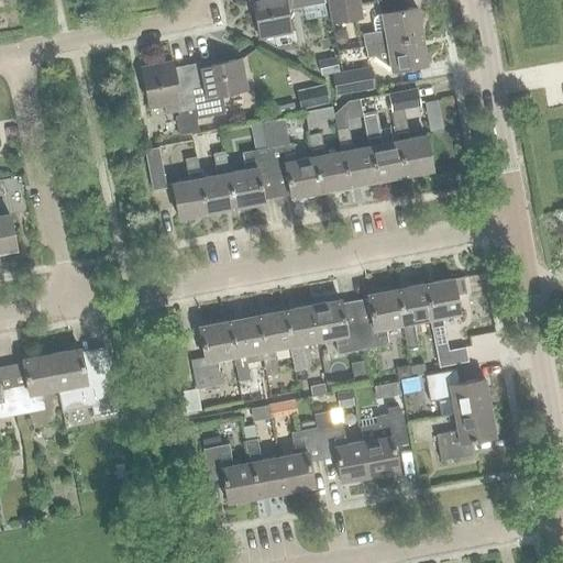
[(249,0),(250,0),(251,0),(254,0),(262,39),(291,33),(287,11),(324,4),(323,0),(249,0)]
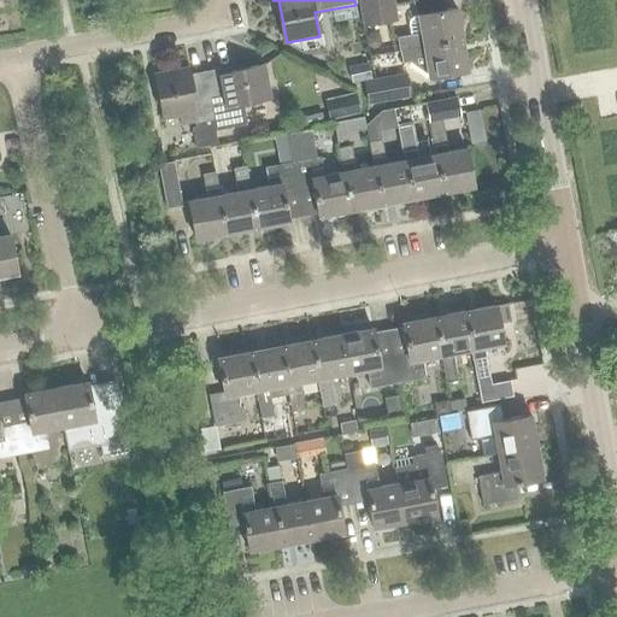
[(359,0),(362,11),(394,6),(393,0),(359,0)]
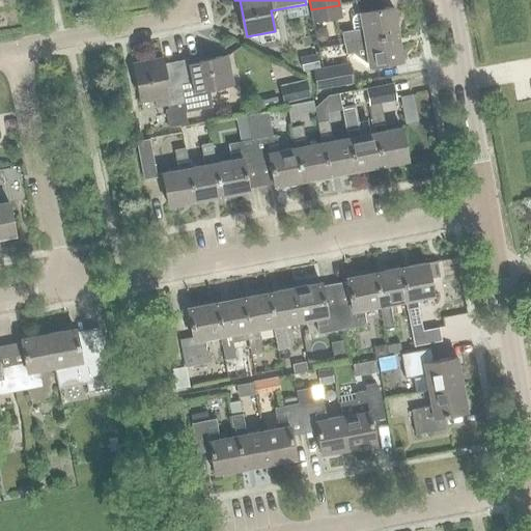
[(357,0),(359,9),(376,7),(375,0),(357,0)]
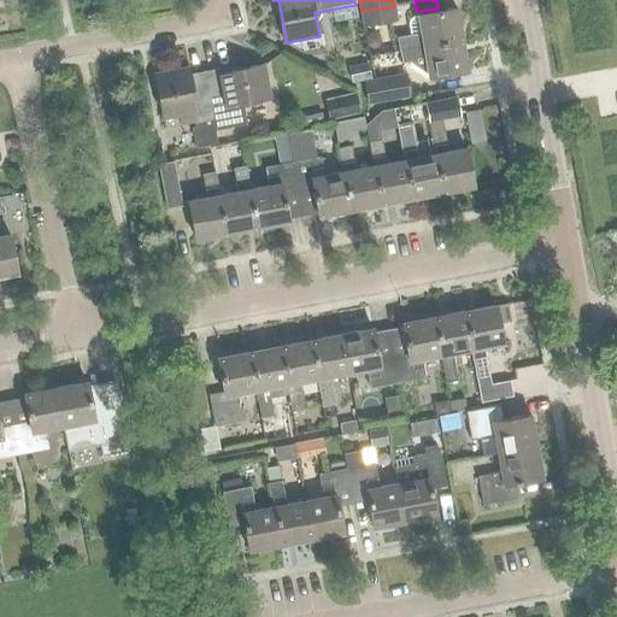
[(397,21),(394,6),(362,11),(365,27),(397,21)]
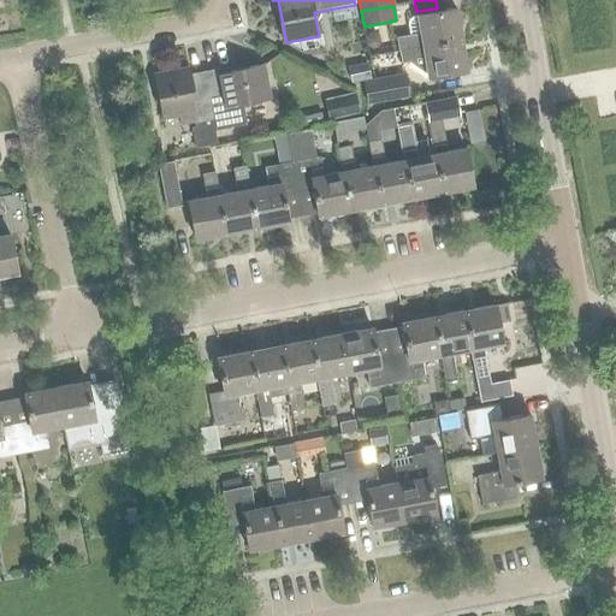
[(456,11),(419,17),(419,18),(414,19),(410,22),(409,25),(412,37),(397,40),(400,52),(461,42),(456,11)]
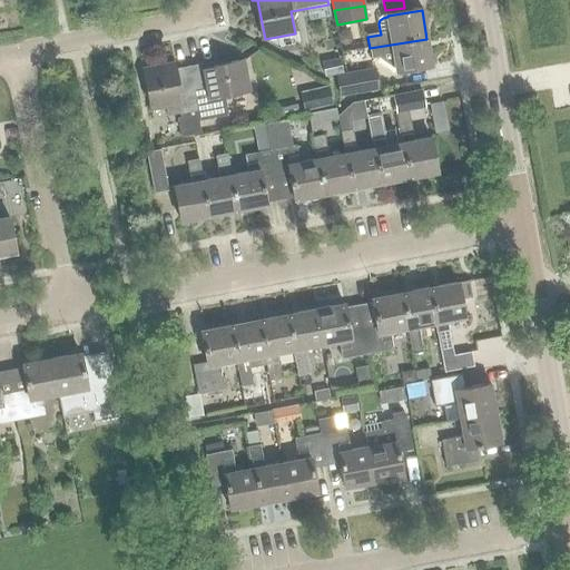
[(352,40),(351,32),(345,30),(341,30),(338,36),(340,42),(343,46),(349,45),(352,40)]
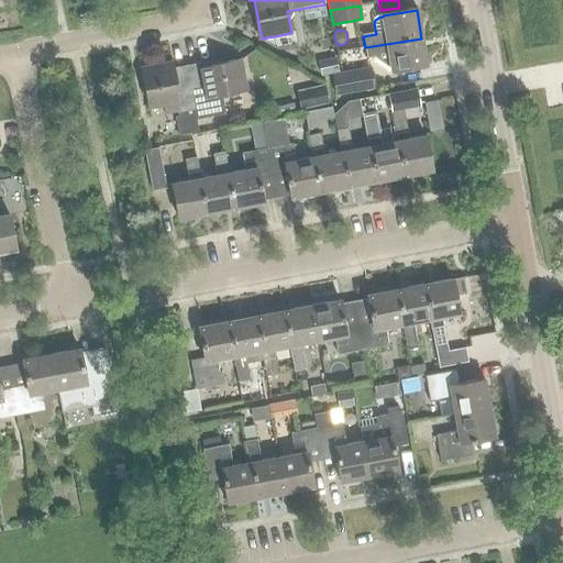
[(374,57),(375,63),(386,72),(392,70),(392,73),(427,67),(421,39),(365,47),(367,58),(374,57)]
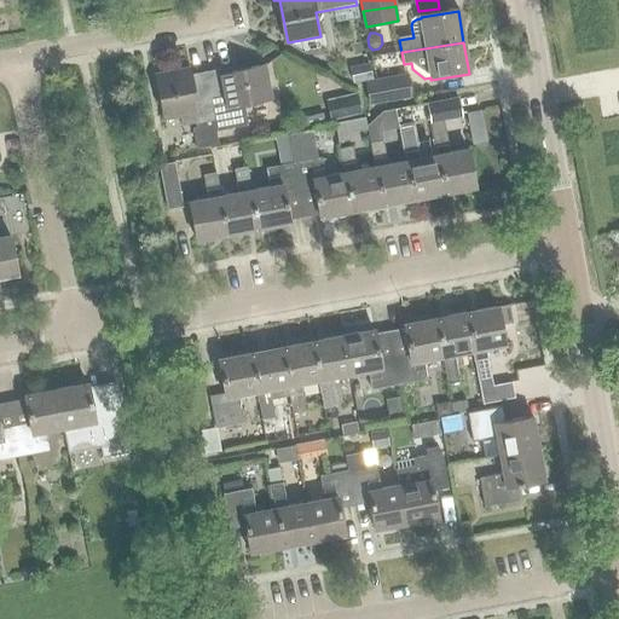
[(365,81),(372,80),(370,64),(350,68),(353,84),(365,81)]
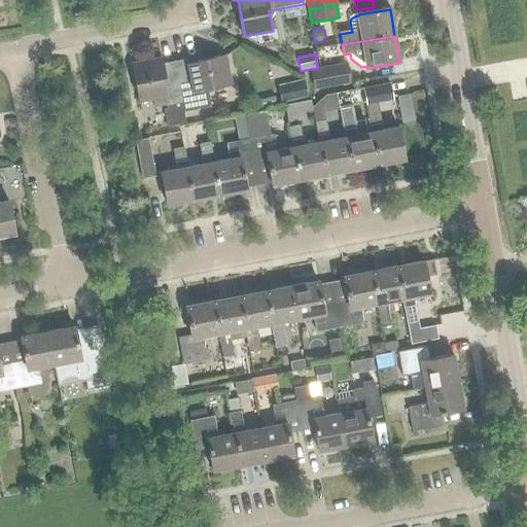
[(188,60),(176,62),(183,112),(211,108),(208,90),(231,85),(225,57),(188,64),(188,60)]
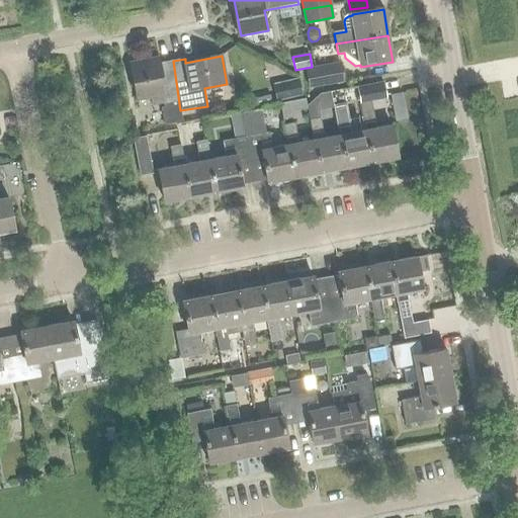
[(180,110),(173,61),(160,64),(159,58),(131,63),(138,100),(151,98),(152,106),(163,103),(164,108),(161,108),(164,124),(182,121),(180,110)]
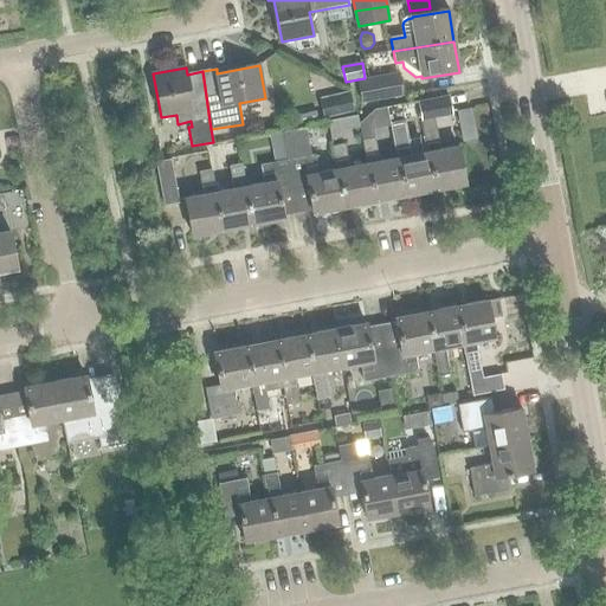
[(361,101),(401,94),(399,79),(378,83),(376,76),(365,78),(358,79),(361,101)]
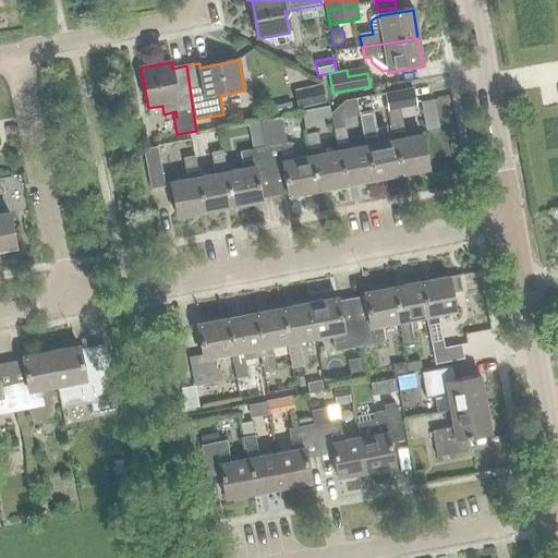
[(326,102),(320,83),(292,89),(298,110),(326,102)]
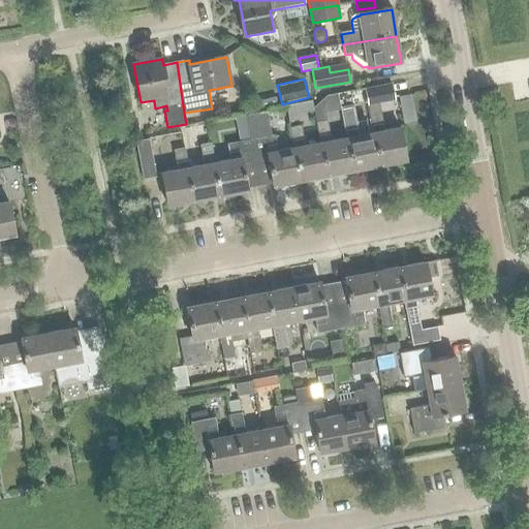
[(393,85),(366,90),(372,124),(372,125),(373,133),(374,133),(379,166),(407,161),(401,129),(385,131),(379,100),(395,98),(393,85)]
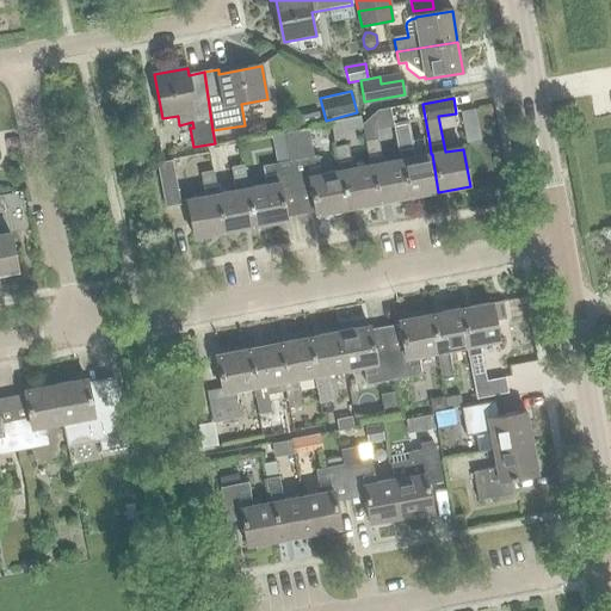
[(476,106),(461,110),(467,141),(482,137),(476,106)]
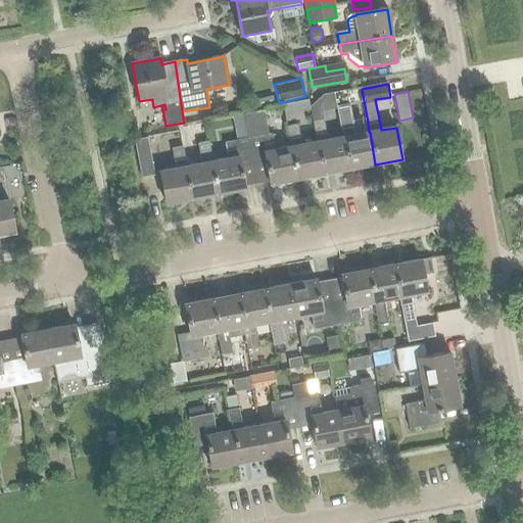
[(311,105),(314,122),(324,120),(320,97),(311,105)]
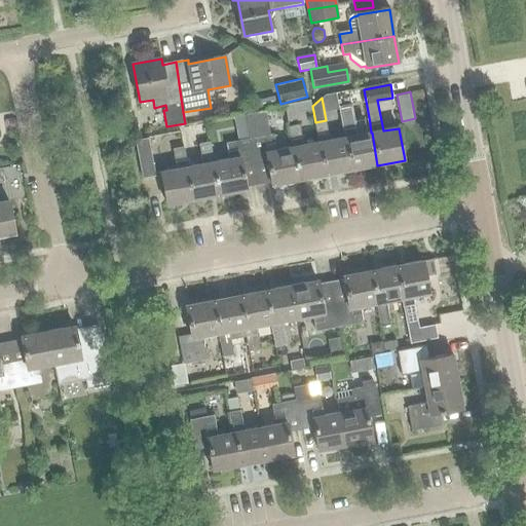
[(294,103),(284,105),(287,121),(297,119),(294,103)]
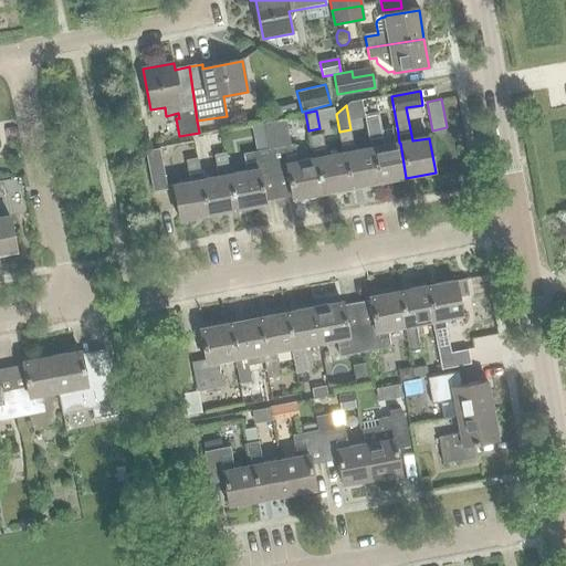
[(365,116),(367,126),(371,148),(370,148),(377,184),(406,178),(400,143),(399,143),(383,146),(377,114),(365,116)]
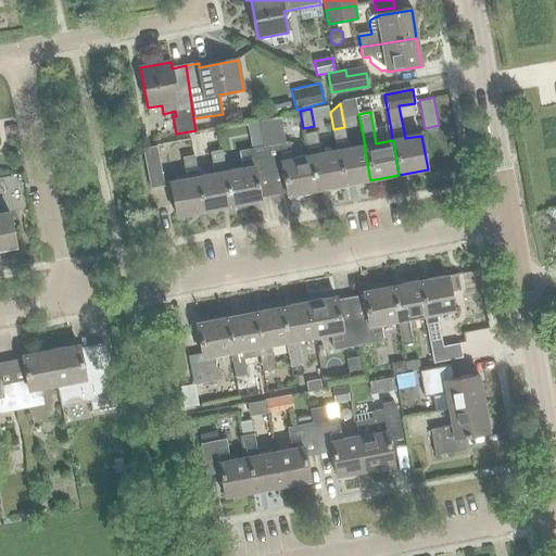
[(260,121),(264,147),(269,174),(282,171),(287,196),(315,190),(310,155),(292,159),(289,141),(285,142),(280,117),(260,121)]
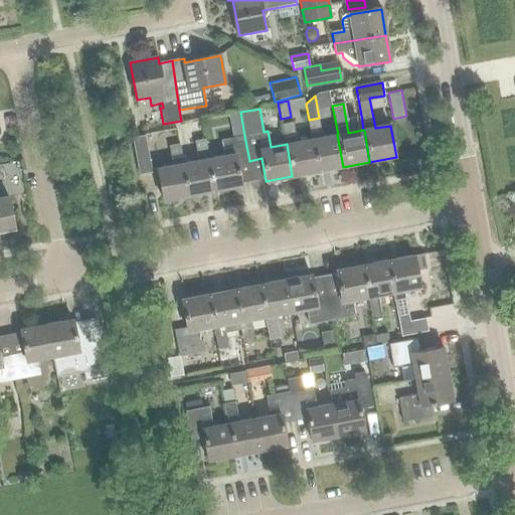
[(136,129),(134,115),(123,117),(125,131),(136,129)]
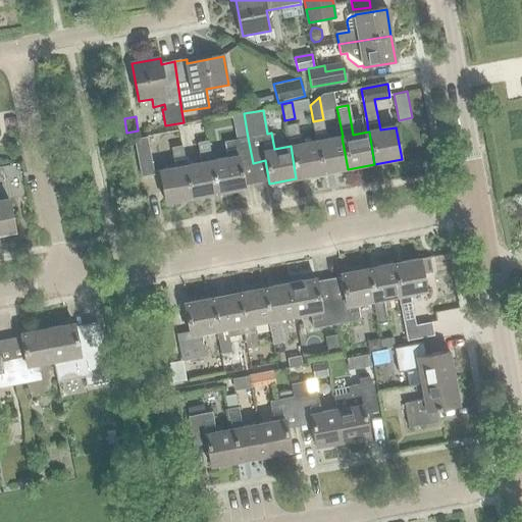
[(348,169),(342,137),(327,140),(323,119),(313,121),(316,141),(322,173),(348,169)]
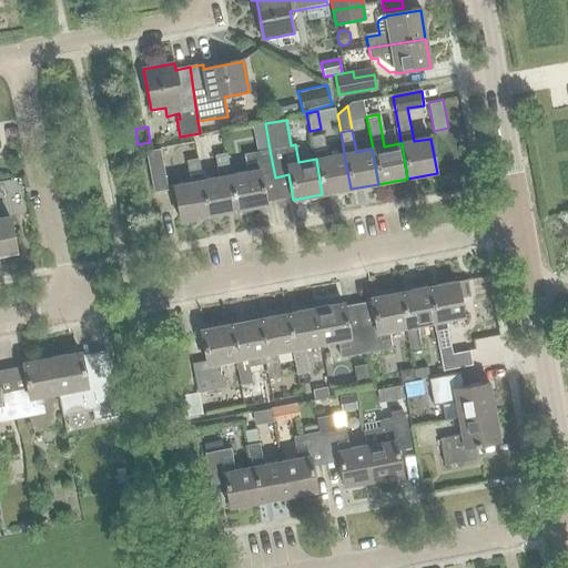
[(212,146),(223,144),(221,134),(211,137),(212,146)]
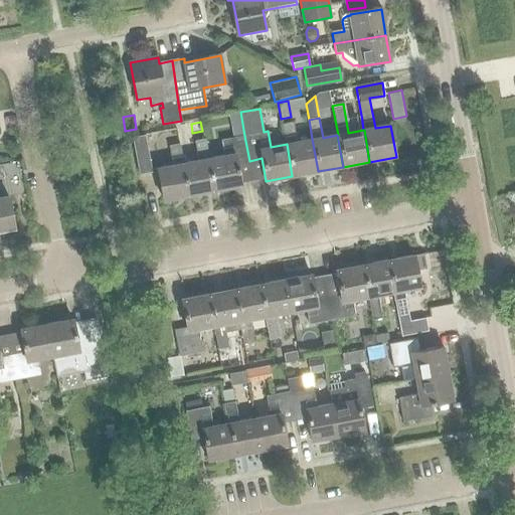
[(287,144),(292,176),(318,171),(312,139),(297,142),(294,123),(283,125),(287,144)]
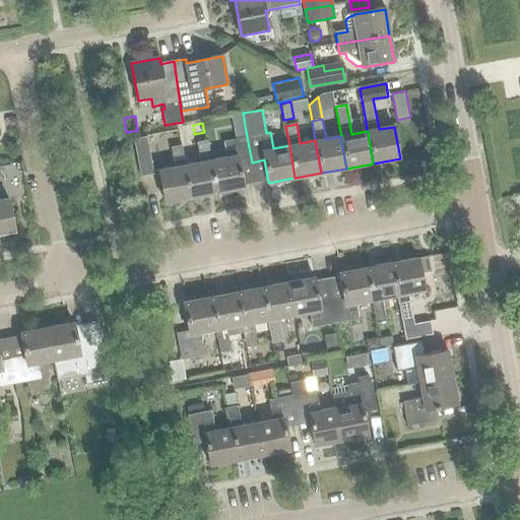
[(153,175),(147,137),(134,139),(140,177),(153,175)]
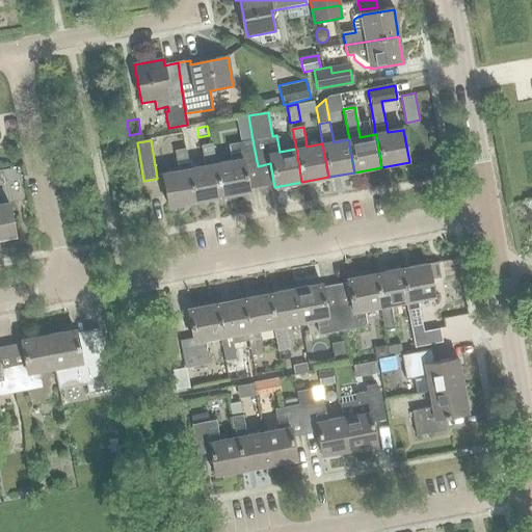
[(258,166),(253,140),(230,144),(232,160),(216,163),(222,196),(250,191),(245,168),(258,166)]
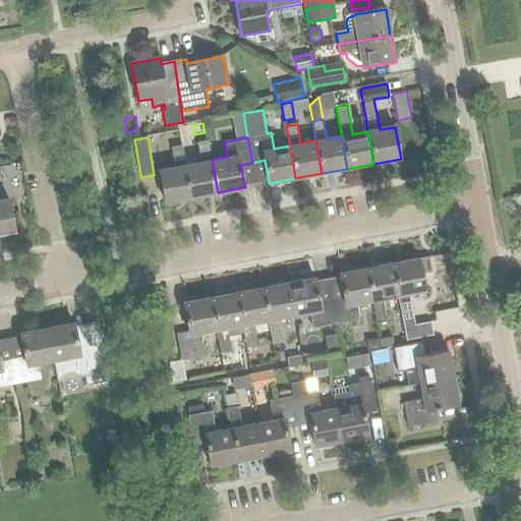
[(218,192),(212,160),(208,141),(197,142),(201,162),(185,165),(191,197),(218,192)]
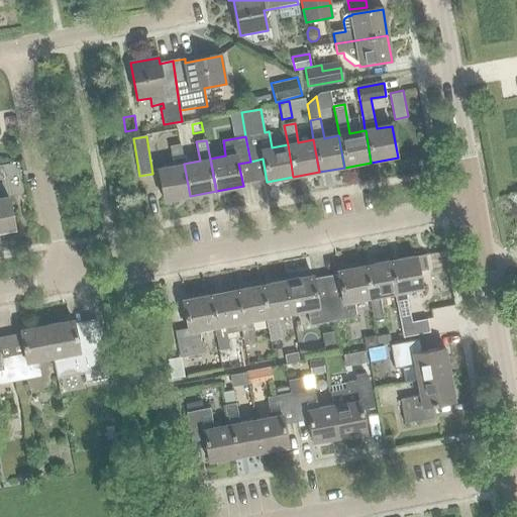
[(190,196),(184,164),(181,144),(170,146),(174,166),(158,169),(164,201),(190,196)]
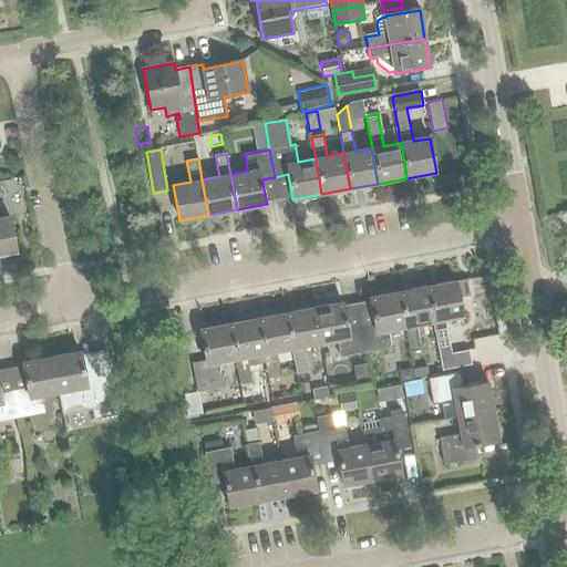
[(0,254),(14,253),(8,217),(0,218),(0,196),(4,196),(1,182),(0,182),(0,254)]
